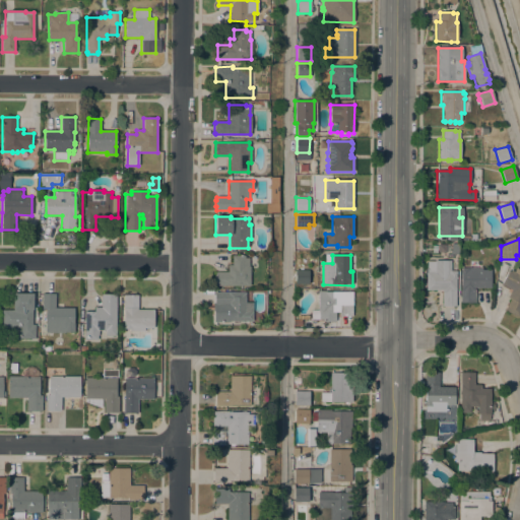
[(249,285),(215,285),(215,272),(228,272),(228,266),(228,265),(232,265),(232,256),(244,256),(244,258),(248,258),(248,266),(249,266),(249,285)]
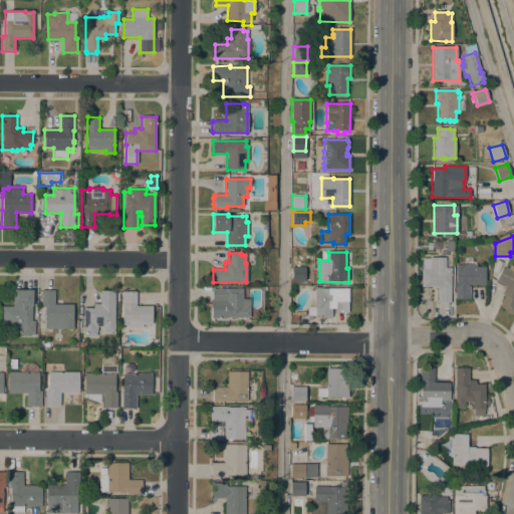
[(422,269),(422,258),(430,258),(430,257),(446,258),(446,266),(451,266),(451,303),(437,302),(438,287),(421,287),(421,269),(422,269)]
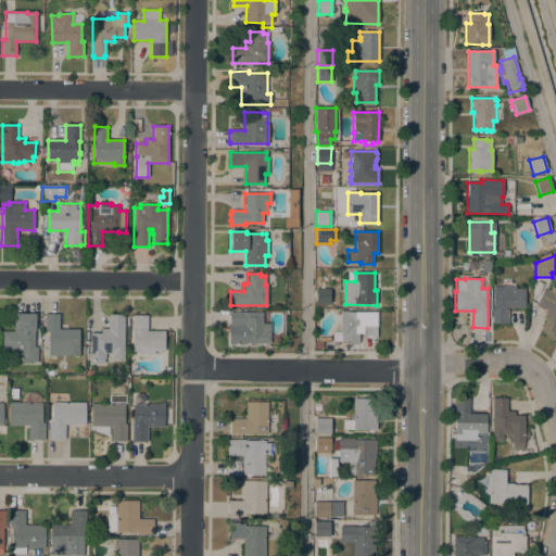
[(515,289),(525,289),(525,308),(507,308),(507,324),(492,324),(492,305),(493,305),(493,291),(492,291),(492,287),(515,287),(515,289)]
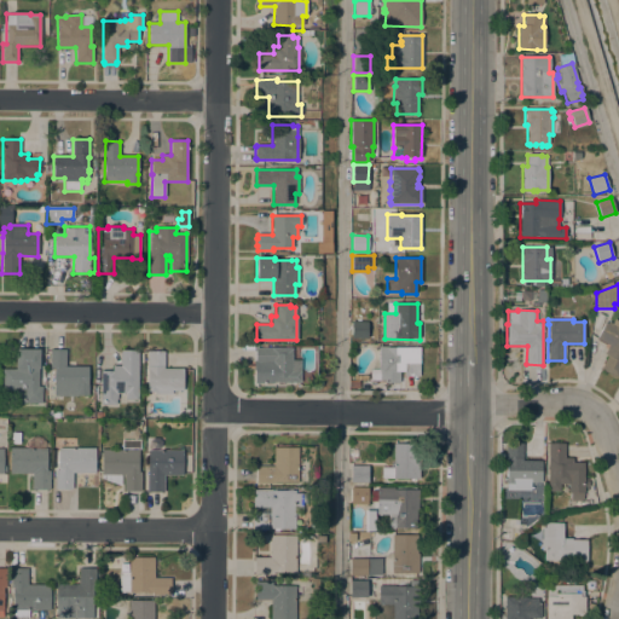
[(618,372),(617,377),(601,369),(607,357),(603,354),(608,345),(596,339),(605,323),(607,323),(607,322),(612,324),(614,319),(618,322),(618,372)]
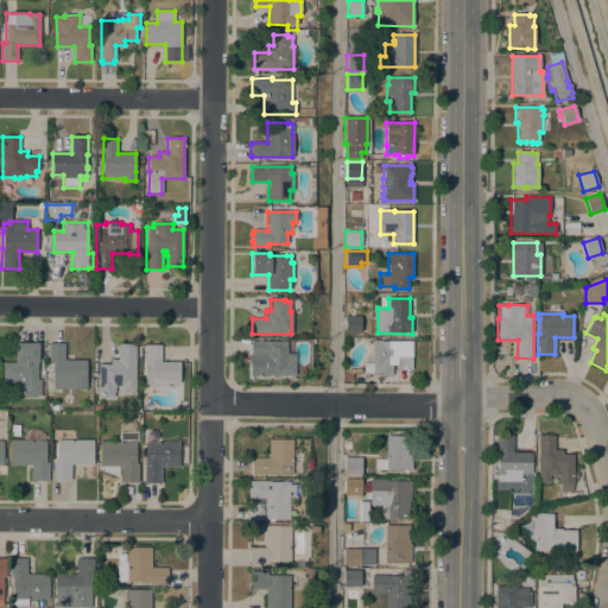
[(360,333),(346,333),(346,316),(360,316),(360,333)]
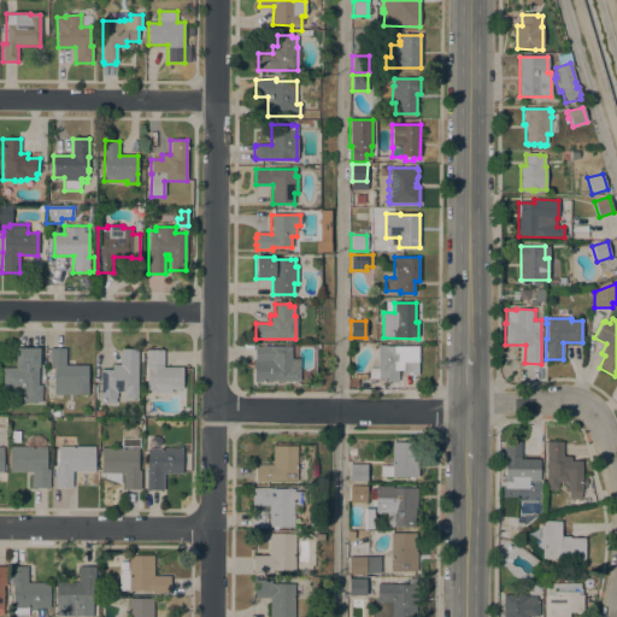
[(398,381),(383,381),(383,378),(370,378),(370,368),(377,368),(377,346),(385,346),(418,347),(418,375),(403,375),(403,370),(398,370),(398,381)]
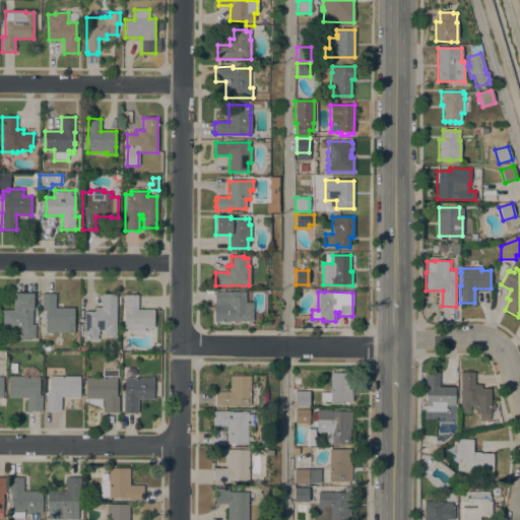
[(239,322),(239,323),(233,323),(233,321),(228,321),(228,322),(213,322),(213,311),(212,311),(212,304),(213,304),(213,293),(245,293),(245,303),(252,303),(252,322),(239,322)]
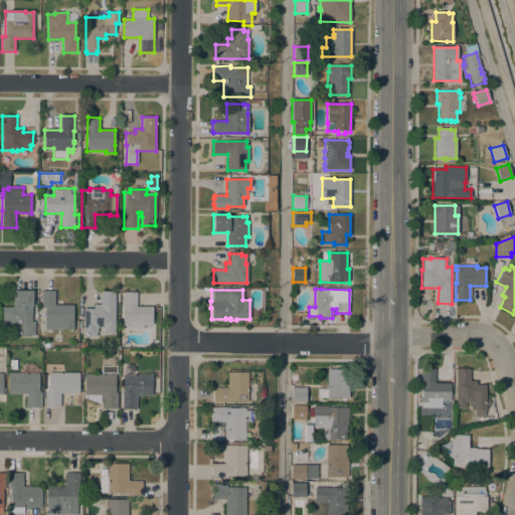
[(32,291),(32,322),(34,322),(34,335),(20,335),(20,336),(10,336),(10,325),(2,325),(2,307),(13,307),(13,291),(32,291)]
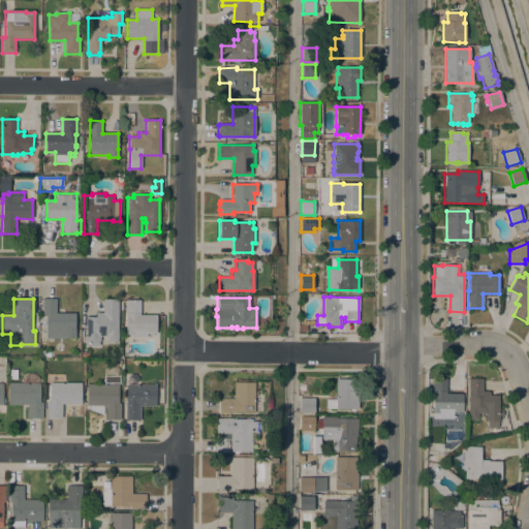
[(42,314),(42,299),(56,299),(56,313),(75,313),(74,330),(75,330),(75,338),(65,338),(65,339),(47,339),(47,314),(42,314)]
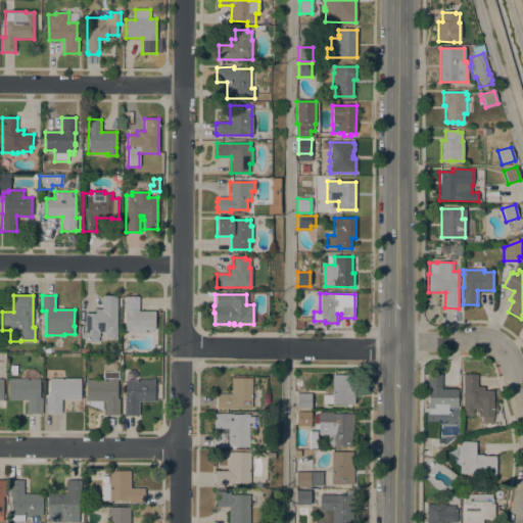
[(116,337),(106,337),(106,332),(99,332),(99,337),(98,337),(98,342),(85,341),(85,314),(95,314),(95,310),(101,310),(101,296),(116,296),(116,337)]
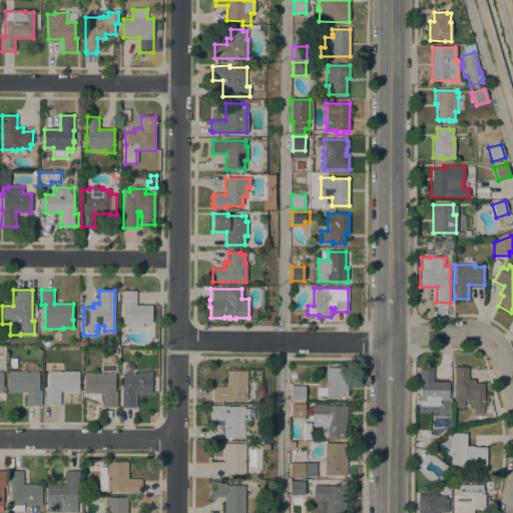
[(151,324),(142,324),(142,327),(128,327),(128,325),(121,325),(121,292),(135,292),(135,306),(151,306),(151,324)]
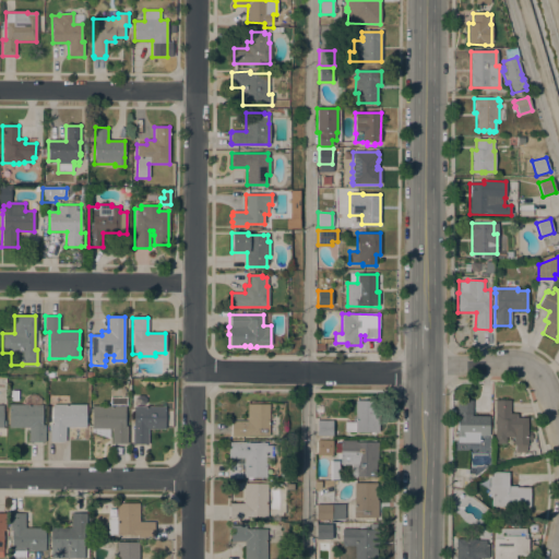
[(472,401),(472,416),(488,417),(488,436),(478,436),(478,443),(458,442),(458,437),(456,437),(458,400),(472,401)]
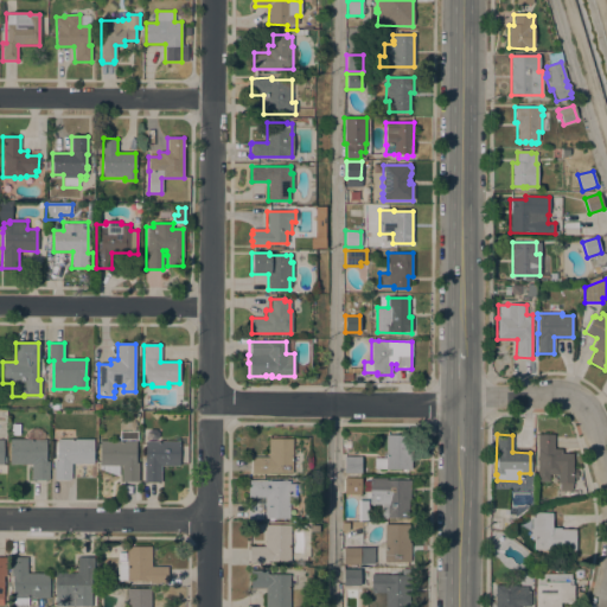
[(411,435),(410,470),(385,470),(385,468),(375,468),(375,459),(385,459),(385,435),(411,435)]
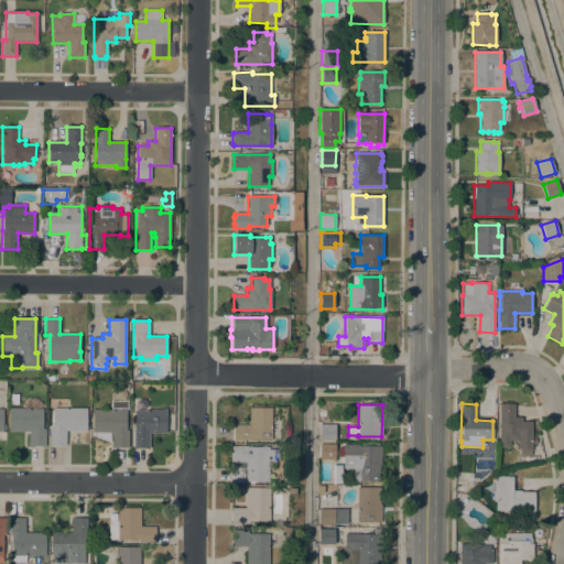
[(514,404),(514,418),(522,418),(522,422),(532,422),(532,434),(537,434),(535,446),(532,446),(532,448),(531,448),(531,456),(519,456),(519,448),(518,448),(518,447),(510,447),(499,447),(499,404),(514,404)]
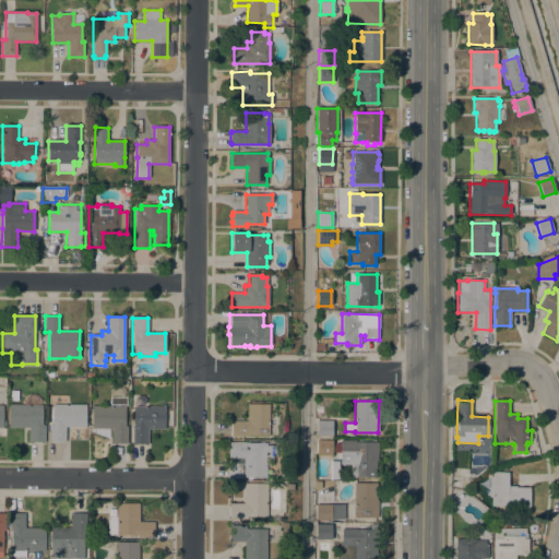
[(85,404),(85,427),(66,427),(66,442),(49,442),(50,425),(52,425),(52,404),(85,404)]
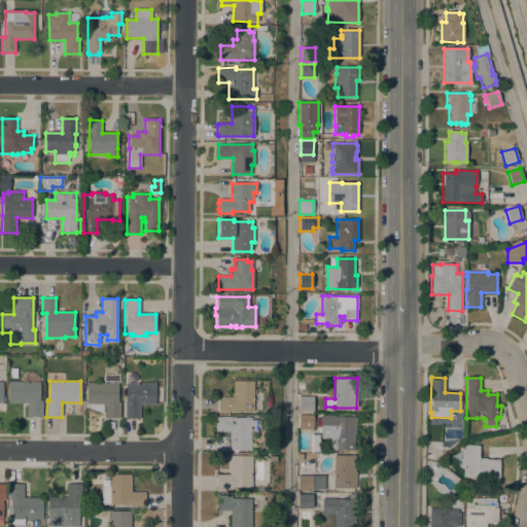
[(233,411),(233,412),(217,412),(218,397),(233,397),(233,381),(253,381),(253,411),(233,411)]
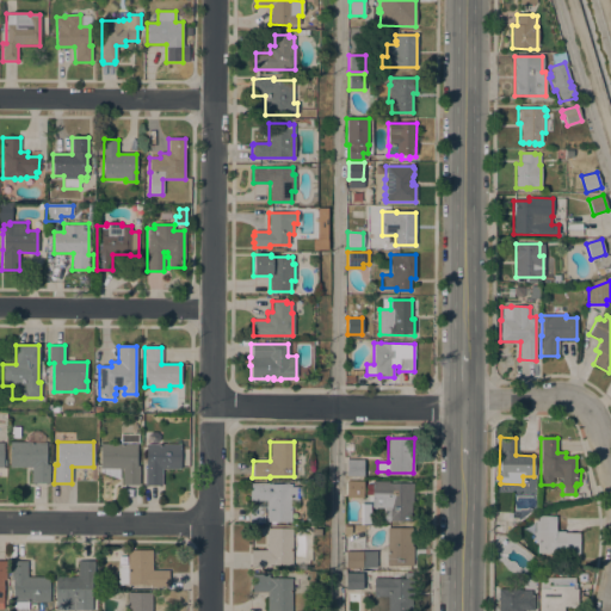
[(45,443),(45,464),(49,464),(49,483),(31,483),(31,467),(10,467),(10,443),(45,443)]
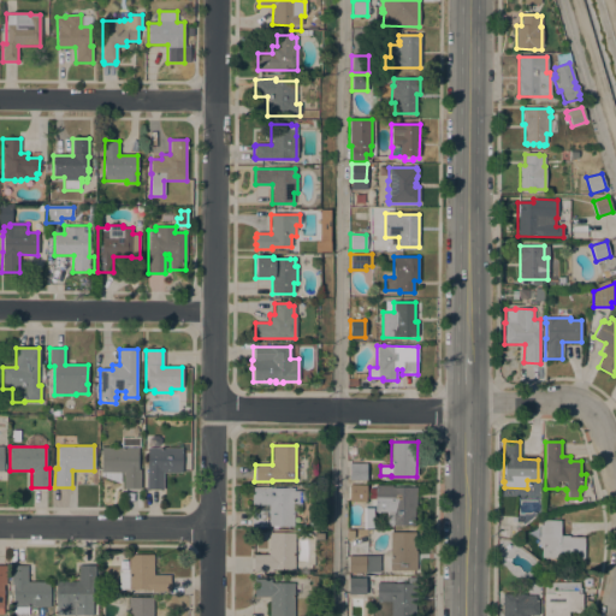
[(101,472),(101,448),(137,448),(137,469),(141,469),(140,489),(123,489),(123,473),(105,473),(101,472)]
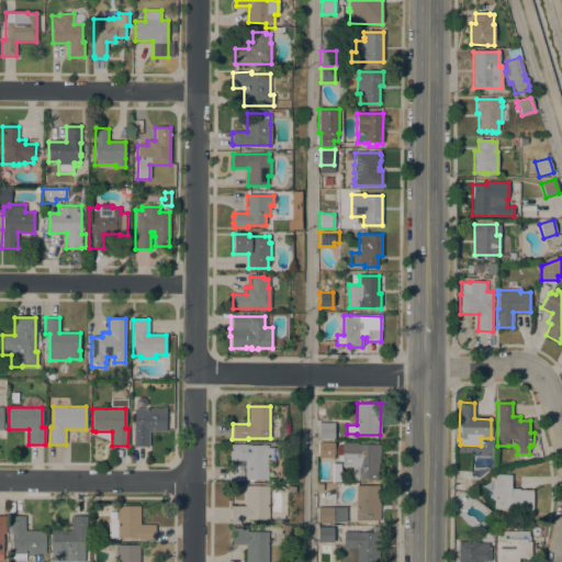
[(166,409),(166,431),(148,431),(148,447),(133,447),(133,430),(134,430),(134,409),(166,409)]
